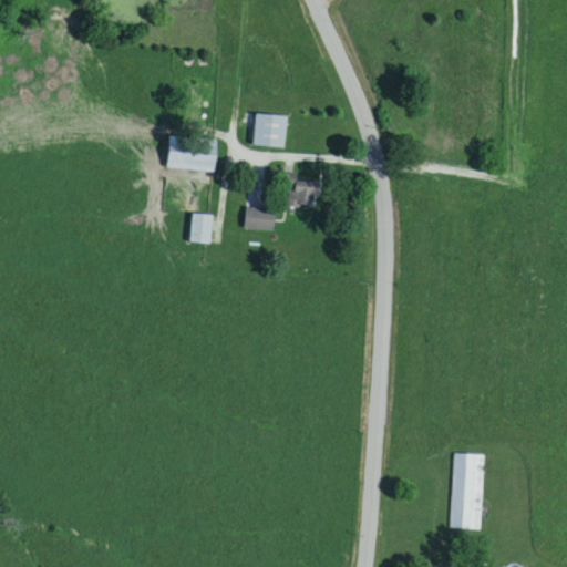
[(285,150),(286,117),(255,116),(253,148),(285,150)]
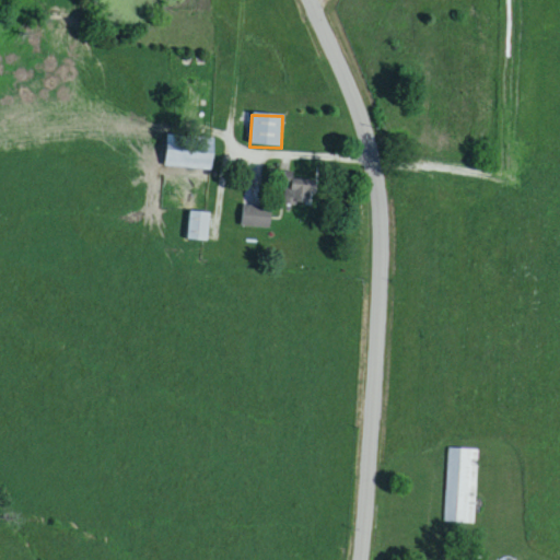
[(212,172),(213,139),(166,136),(164,168),(212,172)]
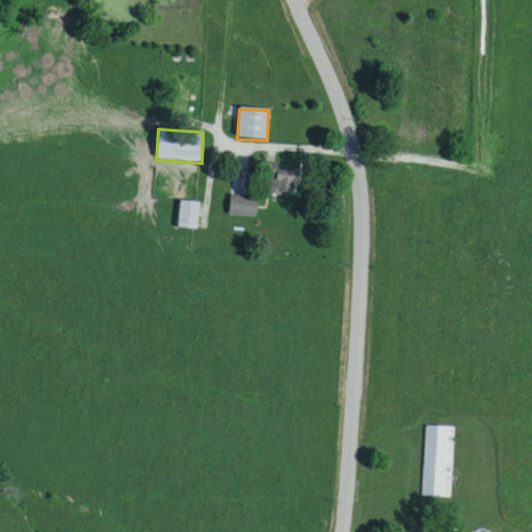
[(230,217),(257,217),(257,197),(230,197),(230,217)]
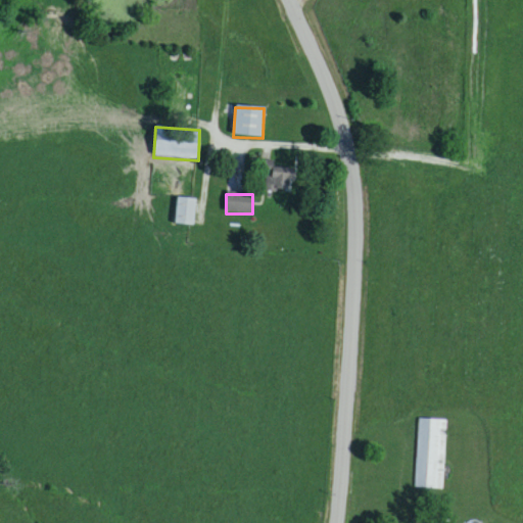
[(175,226),(193,228),(196,200),(177,199),(175,226)]
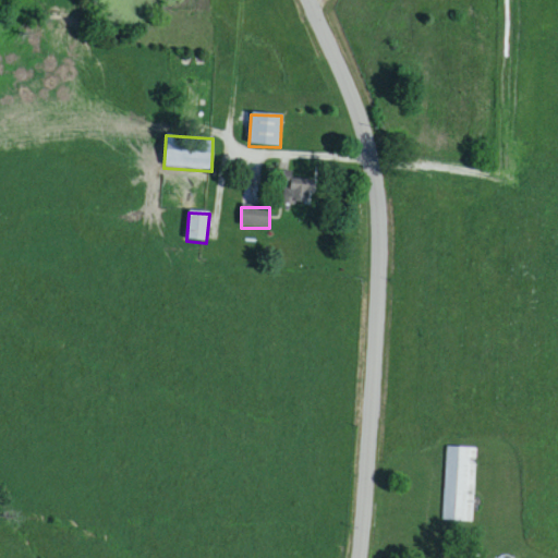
[(444,523),(473,524),(475,449),(445,448),(444,523)]
